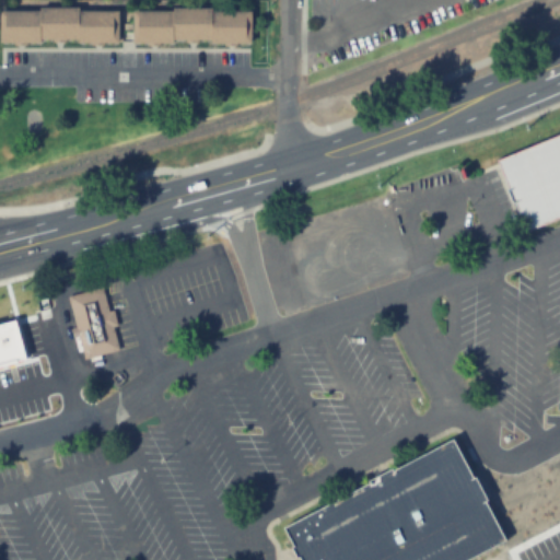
[(132,10),(173,10),(173,7),(211,7),(211,10),(252,10),(252,43),(211,43),(211,37),(174,37),(174,43),(132,43),(132,10)]
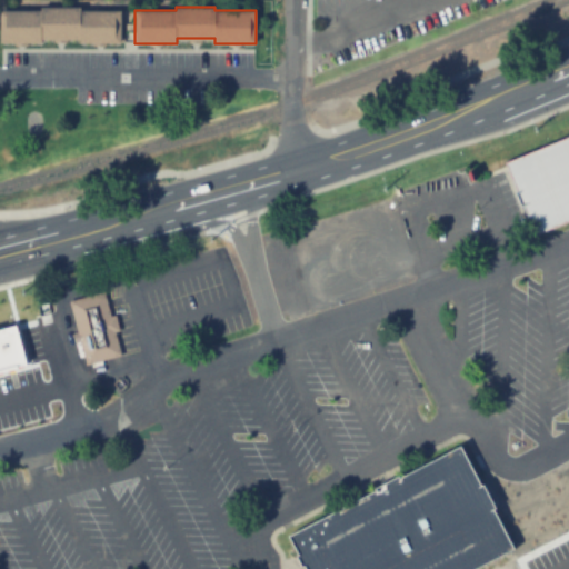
[(0,11),(39,11),(39,8),(79,8),(79,11),(119,11),(119,43),(78,43),(78,38),(40,38),(40,43),(0,43),(0,11)]
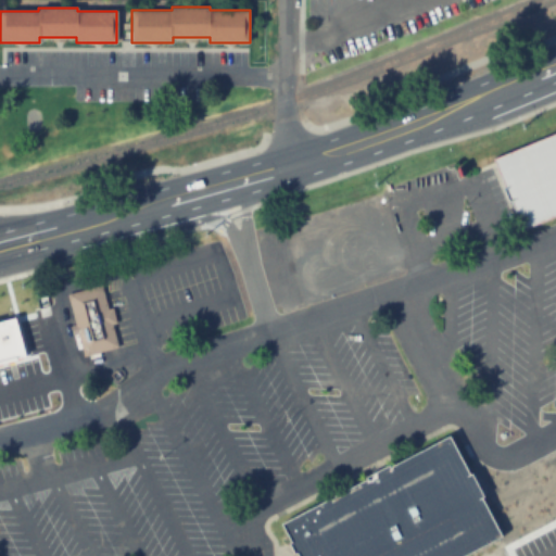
[(555,131),(492,158),(520,227),(555,212),(555,131)]
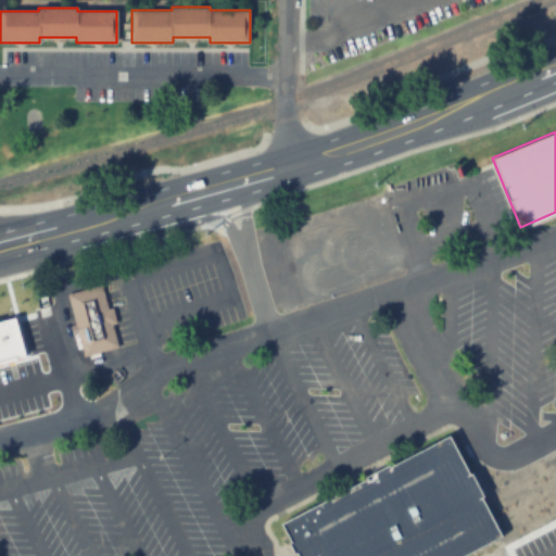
[(66,294),(83,355),(116,346),(101,285),(66,294)]
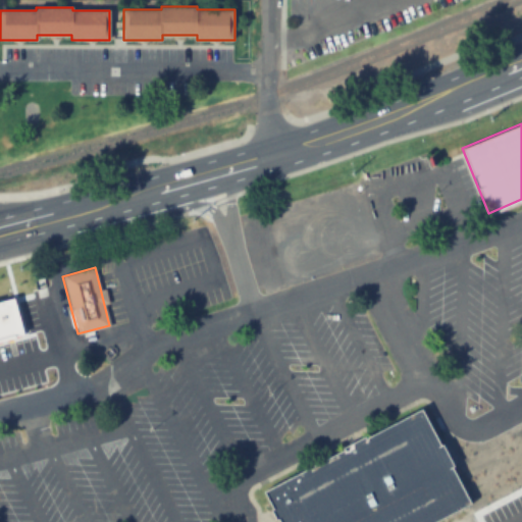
[(264,493),(278,521),(427,521),(468,501),(419,409),(264,493)]
